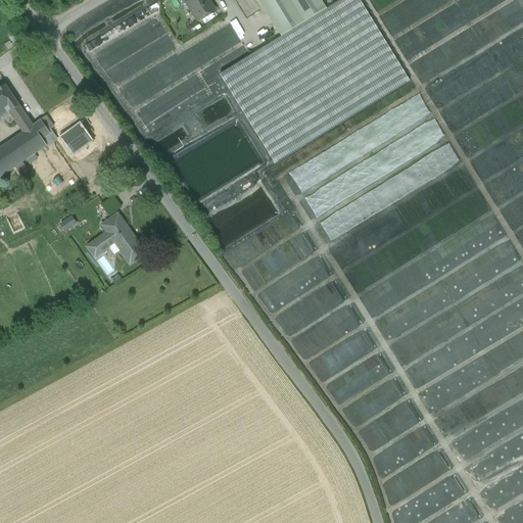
[(215,11),(206,0),(192,0),(187,3),(187,4),(198,21),(215,11)]
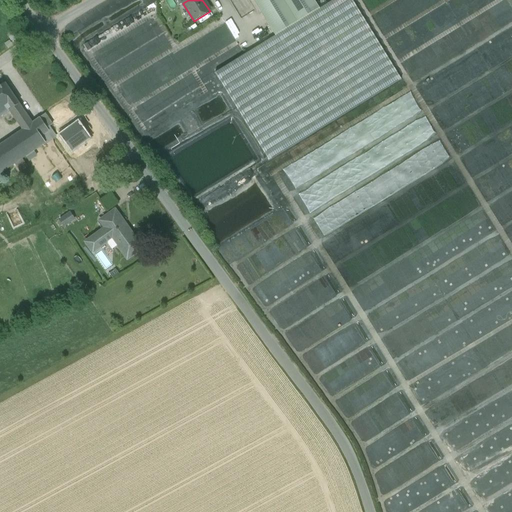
[(275,36),(214,74),(269,161),(401,80),(351,0),(334,0),(320,9),(275,36)]
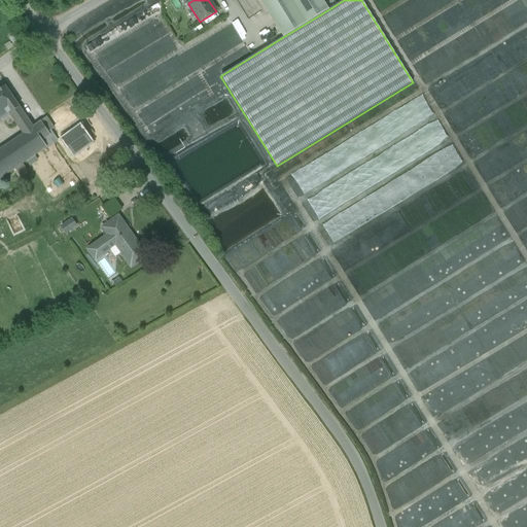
[(259,0),(283,37),(329,9),(323,0),(259,0)]
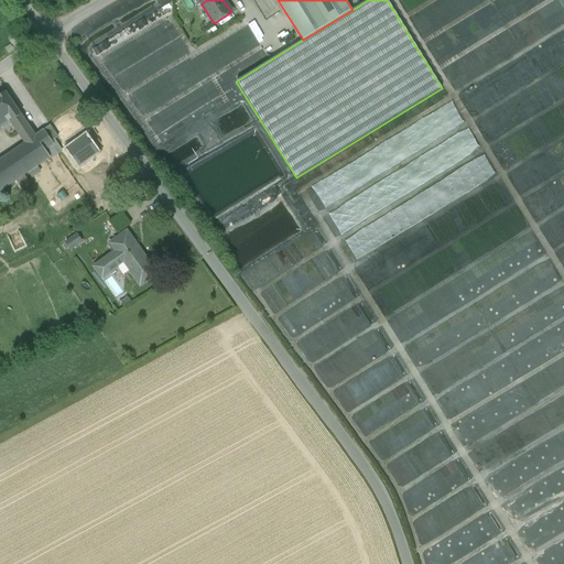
[(140,24),(93,47),(98,60),(130,43),(129,41),(144,33),(140,24)]
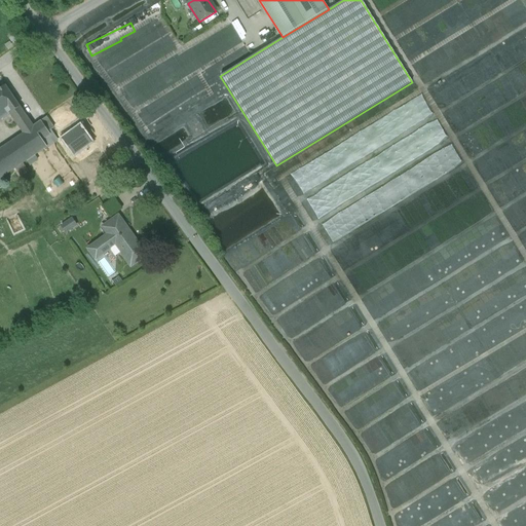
[(17,123),(26,117),(5,86),(0,89),(0,179),(15,168),(25,162),(54,142),(48,133),(53,128),(46,118),(0,149),(0,119),(10,113),(17,123)]
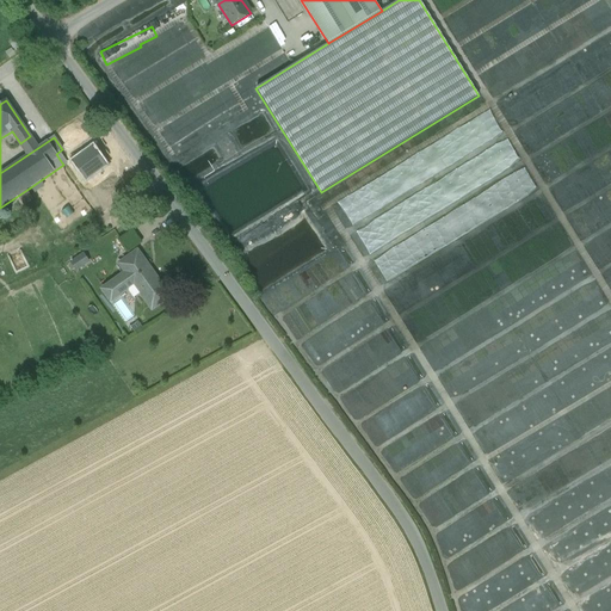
[(134,229),(118,241),(129,253),(144,241),(134,229)]
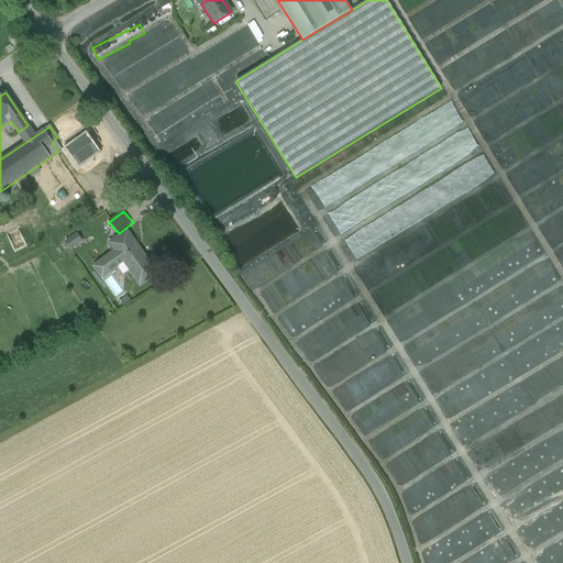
[(72,250),(85,241),(79,232),(66,240),(72,250)]
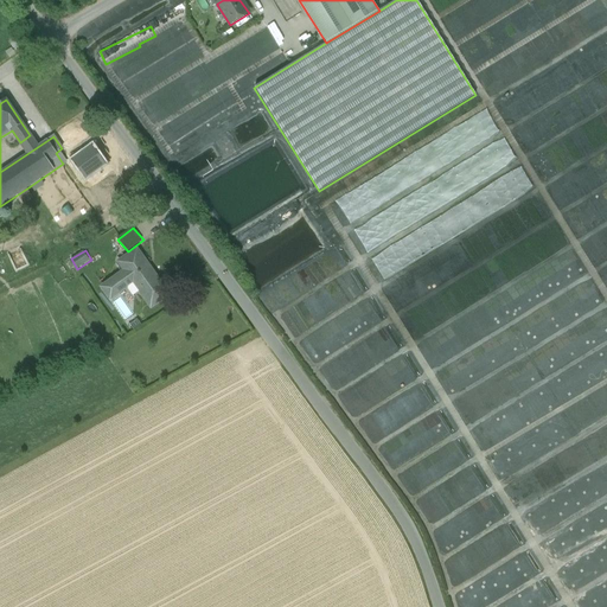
[(136,250),(119,263),(125,272),(102,288),(110,300),(138,280),(142,286),(138,288),(151,307),(163,299),(155,289),(161,285),(136,250)]
